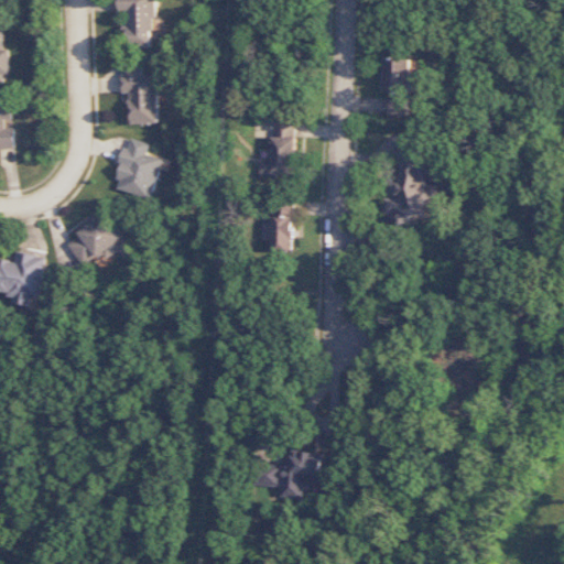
[(119,0),(155,0),(156,18),(154,18),(154,31),(150,31),(151,47),(128,49),(128,33),(123,33),(123,24),(127,24),(127,13),(120,13),(119,0)]
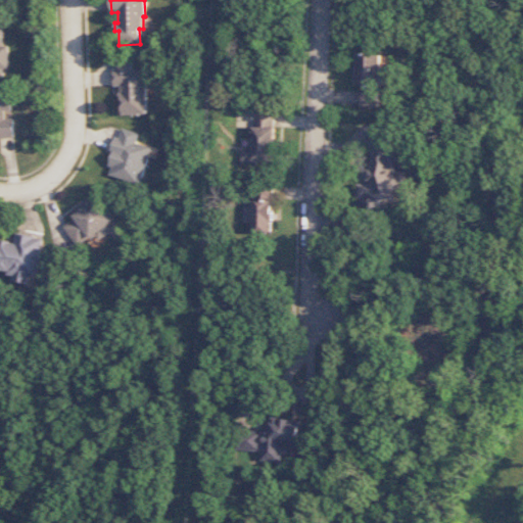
[(0,77),(4,77),(3,68),(9,68),(8,46),(2,46),(2,28),(0,28),(0,77)]
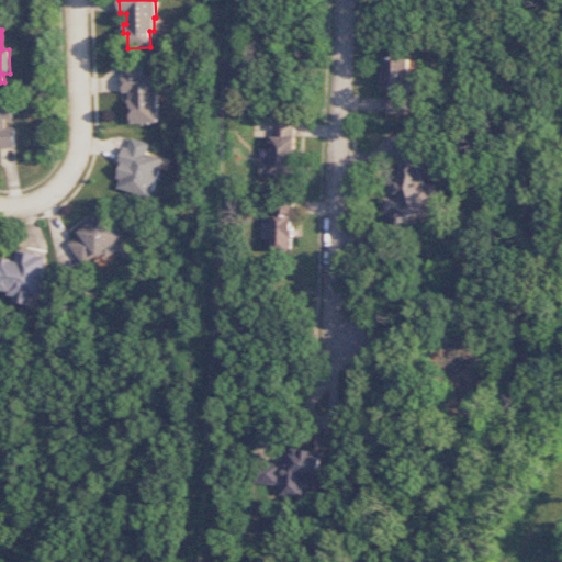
[(411,59),(383,58),(382,92),(388,92),(388,115),(408,115),(411,59)]
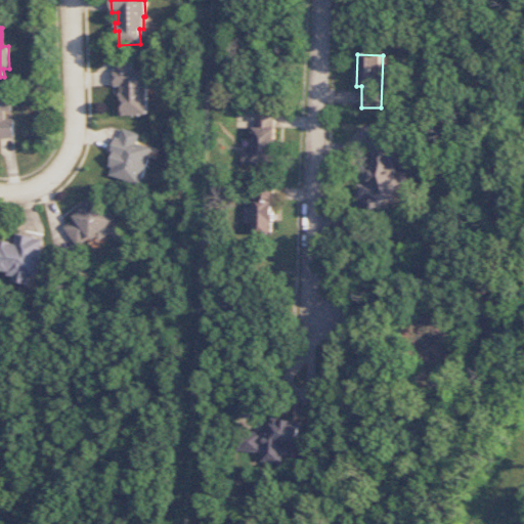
[(123,115),(146,114),(144,70),(132,71),(132,60),(114,61),(116,86),(121,86),(123,115)]
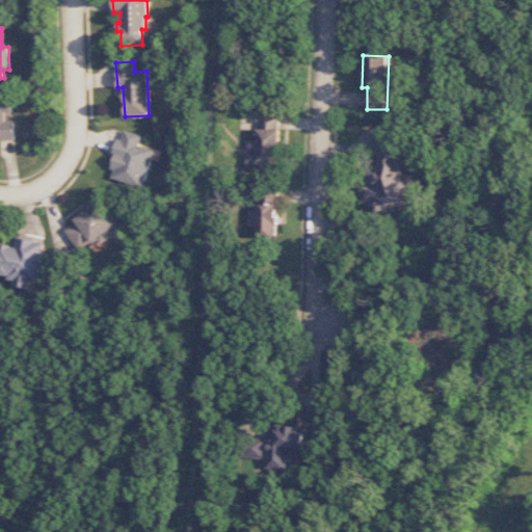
[(15,139),(0,139),(0,98),(11,98),(11,112),(5,112),(5,122),(14,121),(15,139)]
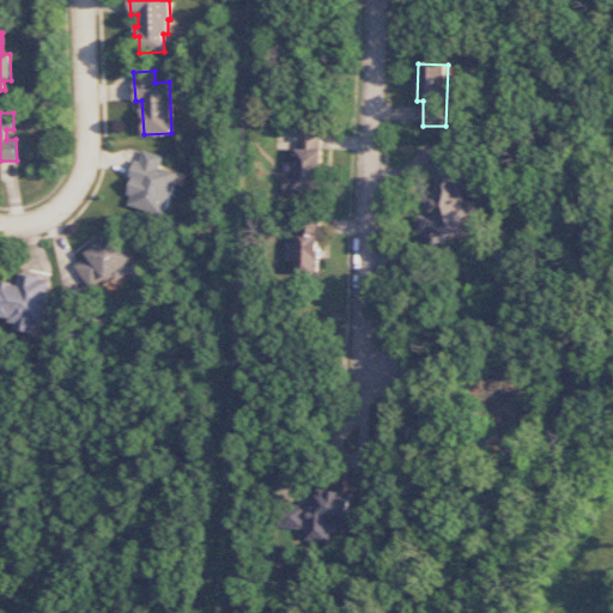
[(322,189),(321,132),(295,132),(296,190),(322,189)]
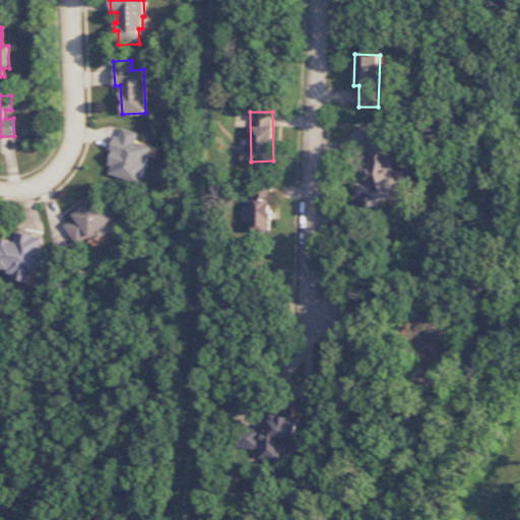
[(110,174),(139,183),(150,147),(136,143),(139,133),(123,128),(120,137),(115,135),(110,151),(113,152),(109,165),(112,166),(110,174)]
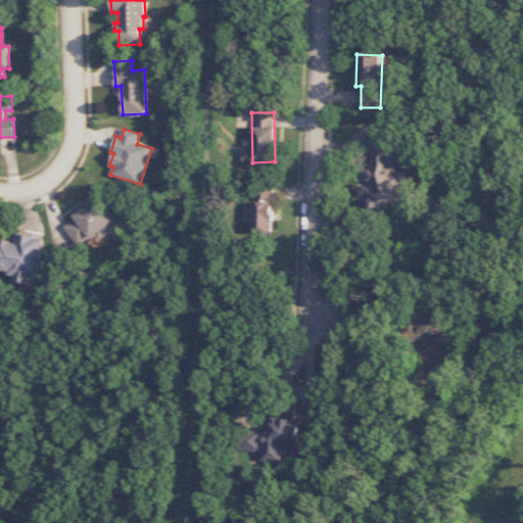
[(358,199),(371,198),(372,204),(398,202),(397,183),(413,181),(412,169),(405,169),(402,152),(394,152),(392,139),(367,141),(371,183),(357,184),(358,199)]
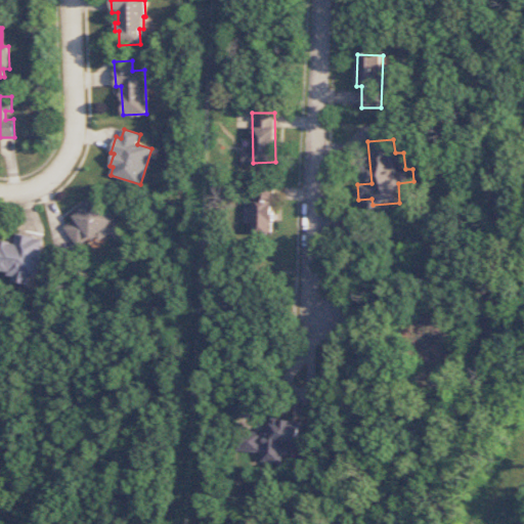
[(81,248),(66,227),(78,218),(76,216),(83,210),(81,207),(91,199),(94,203),(99,199),(117,221),(114,223),(117,227),(102,238),(98,234),(81,248)]
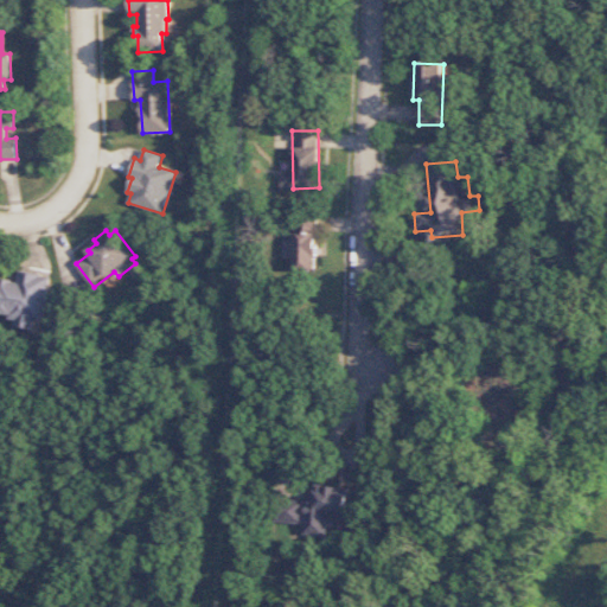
[(44,321),(52,278),(20,272),(18,282),(0,279),(0,312),(11,314),(10,319),(18,320),(17,325),(36,328),(37,320),(44,321)]
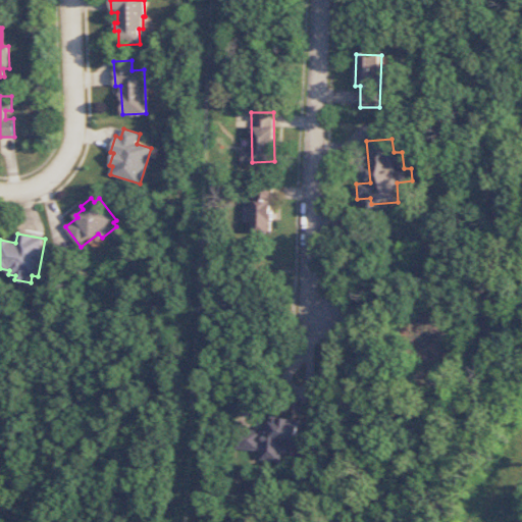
[(301,455),(303,421),(265,418),(264,432),(239,430),(238,449),(262,451),(262,460),(283,462),(284,454),(301,455)]
